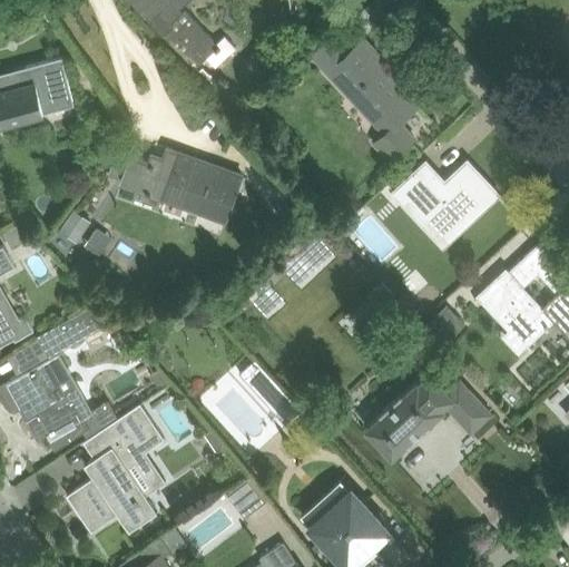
[(129,0),(150,23),(194,70),(206,59),(216,69),(236,49),(225,37),(217,45),(184,10),(183,11),(175,2),(177,0),(129,0)]
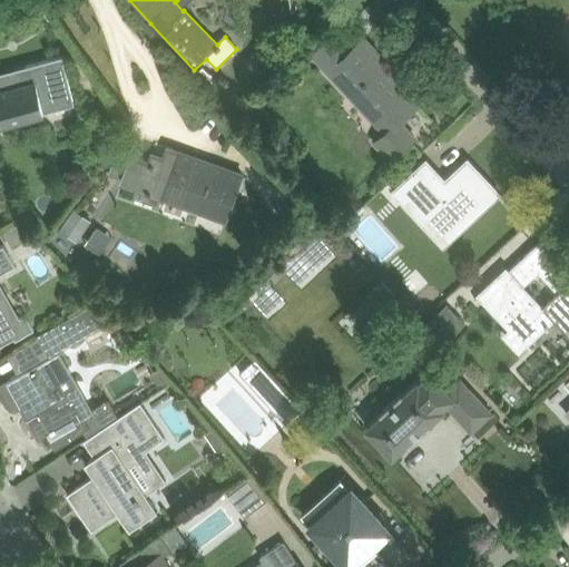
[(388,133),(384,136),(373,146),(389,164),(413,140),(398,125),(417,107),(411,101),(412,99),(409,95),(406,97),(392,81),(390,82),(382,75),(388,69),(362,41),(347,55),(332,38),(311,58),(349,98),(353,95),(388,133)]
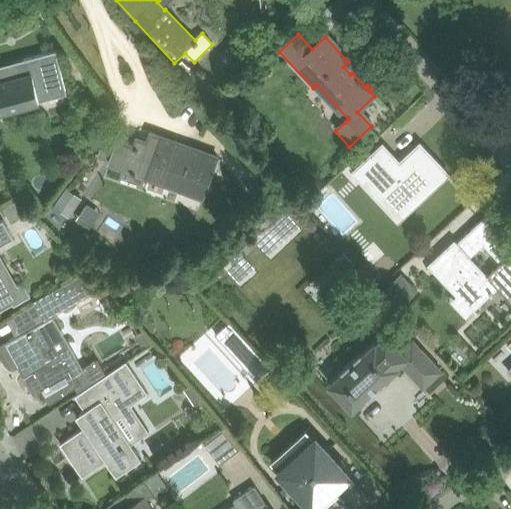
[(0,113),(66,95),(55,53),(0,67),(0,113)]
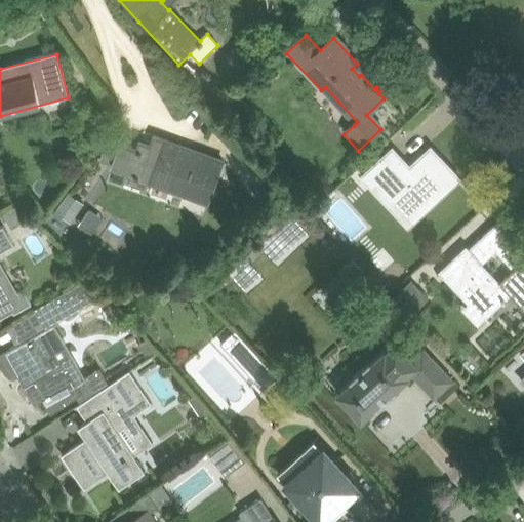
[(107,141),(101,161),(113,165),(111,171),(152,186),(171,192),(208,205),(223,162),(159,138),(154,148),(139,143),(136,151),(107,141)]
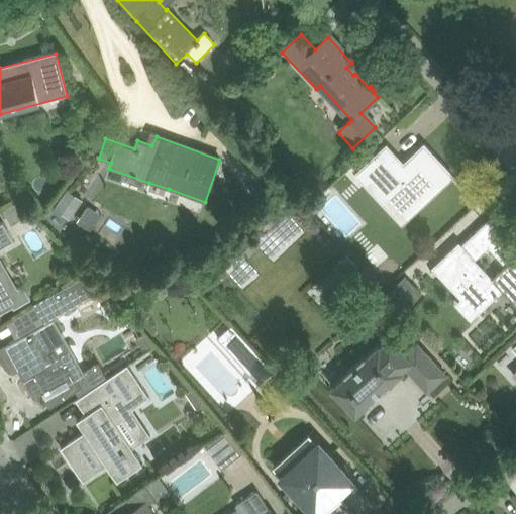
[(386,146),(354,176),(367,188),(372,182),(389,200),(392,197),(407,213),(447,176),(448,175),(426,150),(405,170),(396,161),(398,159),(386,146)]
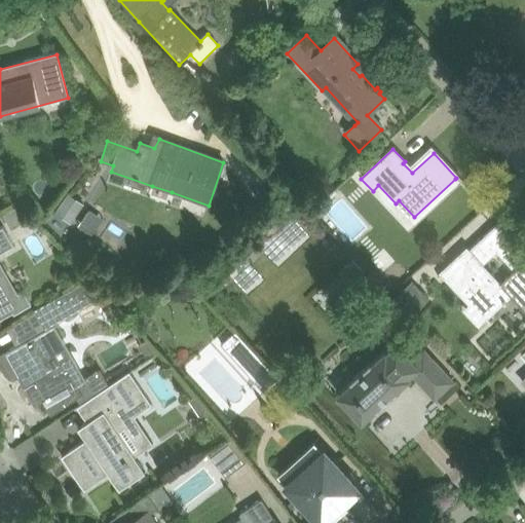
[(72,224),(83,206),(67,195),(55,214),(66,220),(72,224)]
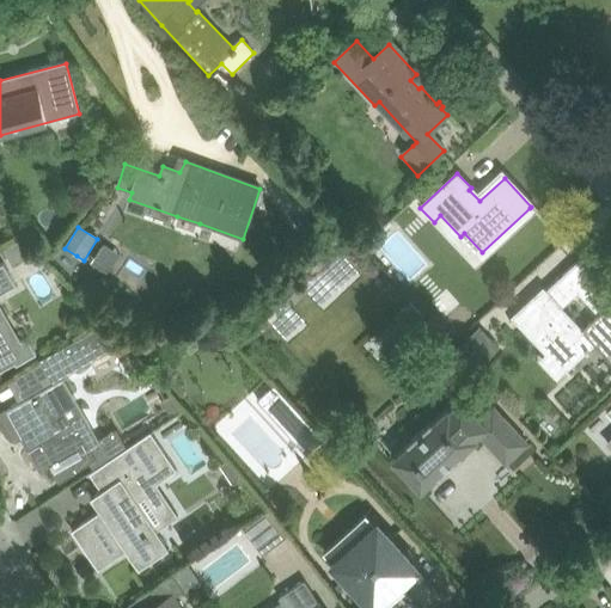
[(4,251),(13,266),(36,253),(26,238),(4,251)]
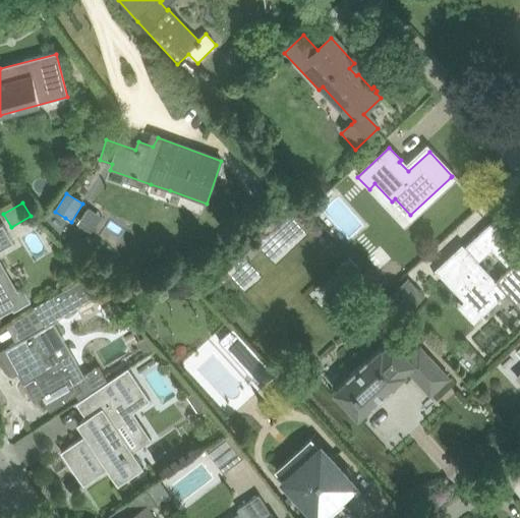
[(519,250),(494,222),(478,236),(463,250),(461,249),(438,271),(465,301),(479,317),(492,306),(493,307),(502,299),(501,297),(505,293),(519,309),(519,250)]
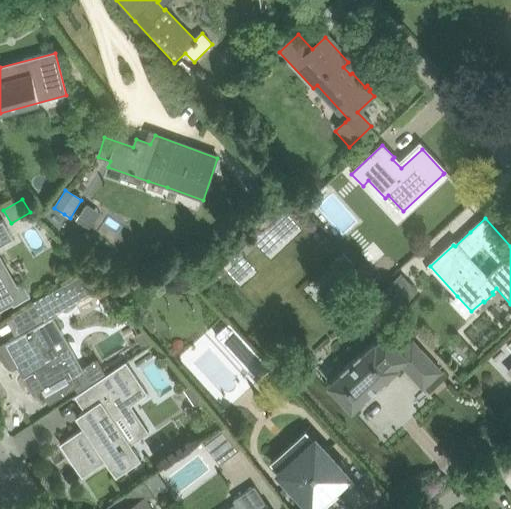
[(0,299),(3,297),(10,310),(30,299),(23,286),(15,290),(0,263),(0,246),(13,239),(2,221),(0,222),(0,299)]
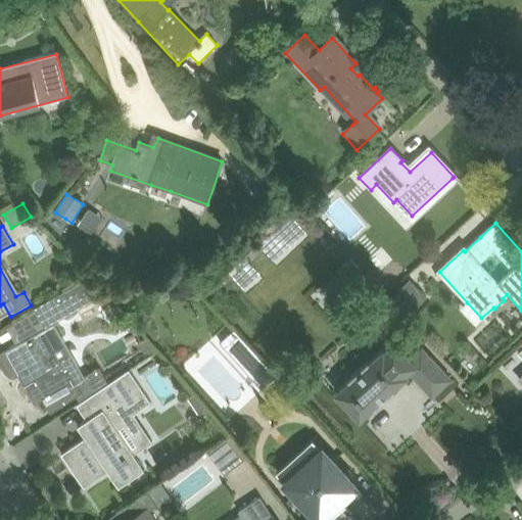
[(33,310),(44,330),(55,325),(107,295),(87,275),(62,289),(63,292),(33,310)]
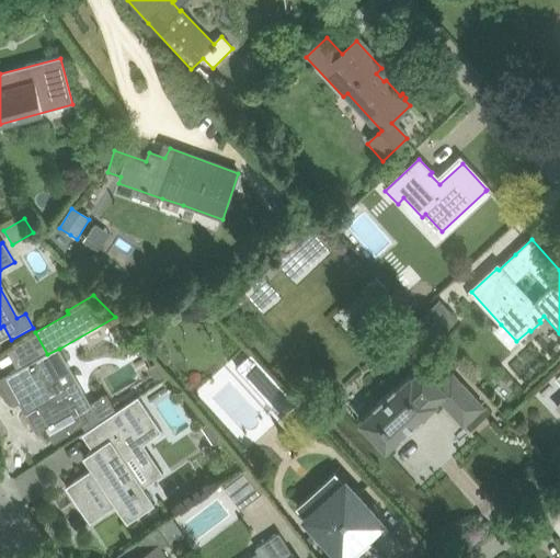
[(458,321),(440,302),(426,315),(444,334),(458,321)]
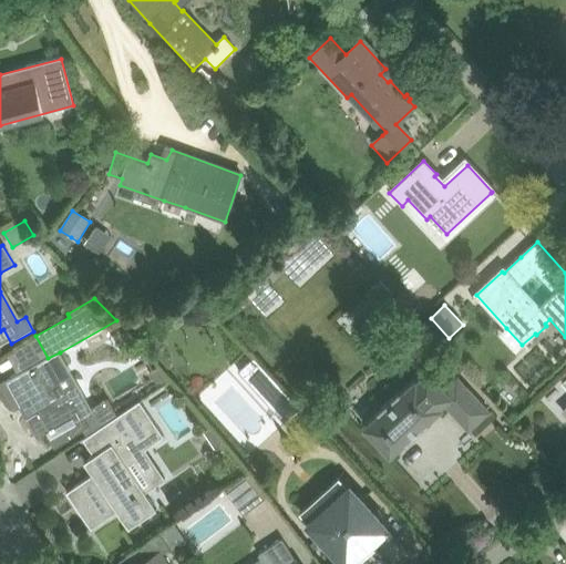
[(72,375),(60,352),(48,358),(9,379),(9,378),(0,382),(0,388),(13,411),(19,409),(23,406),(29,416),(24,418),(37,439),(47,433),(50,440),(49,440),(54,450),(82,431),(88,428),(90,427),(84,418),(93,413),(71,375),(72,375)]
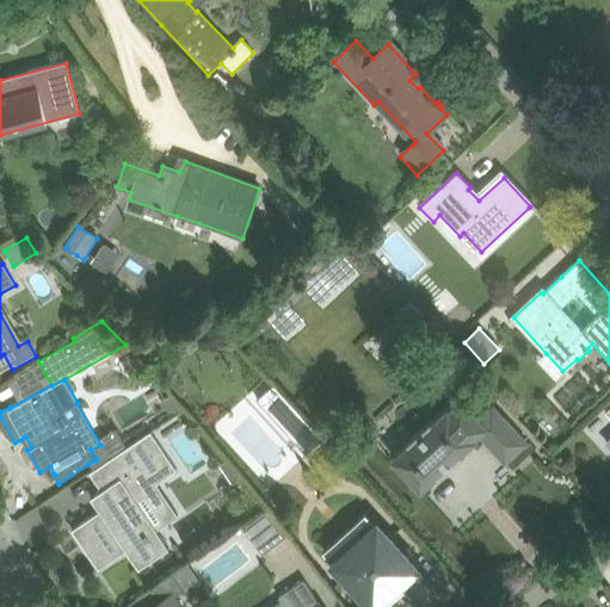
[(285,433),(302,417),(273,386),(257,402),(285,433)]
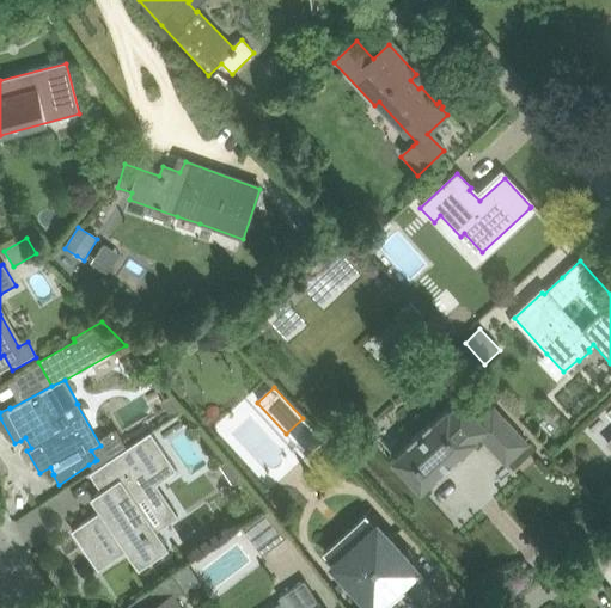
[(505,465),(526,444),(498,413),(484,427),(460,400),(448,411),(446,410),(431,424),(429,424),(408,444),(409,444),(392,460),(420,490),(437,476),(459,455),(458,454),(475,440),(474,438),(477,435),(505,465)]
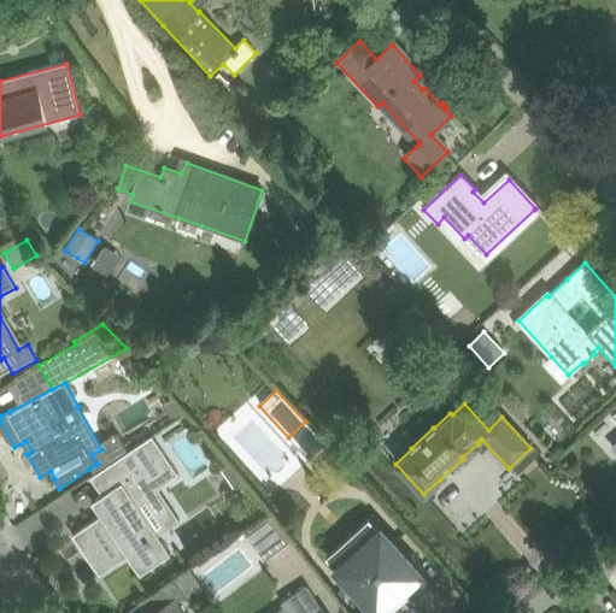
[(71,537),(98,577),(127,558),(139,576),(170,555),(135,505),(177,476),(151,437),(89,479),(101,497),(91,505),(99,518),(71,537)]
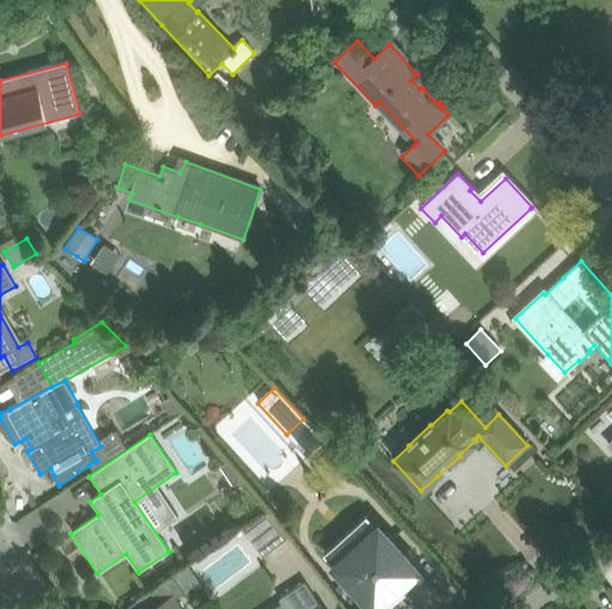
[(264,558),(289,537),(271,515),(246,534),(264,558)]
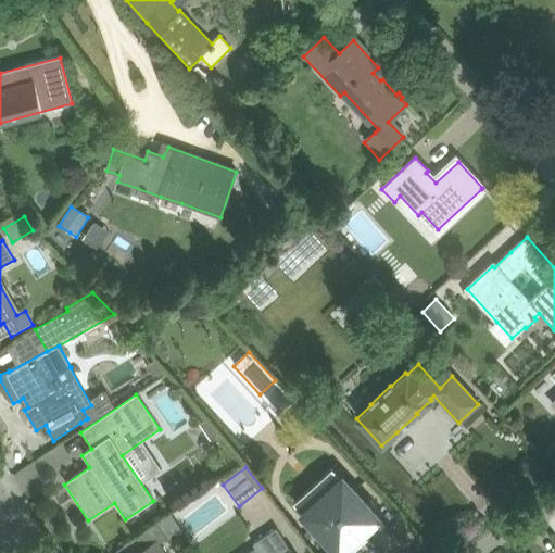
[(302,514),(337,552),(350,552),(358,545),(354,540),(379,518),(342,478),(302,514)]
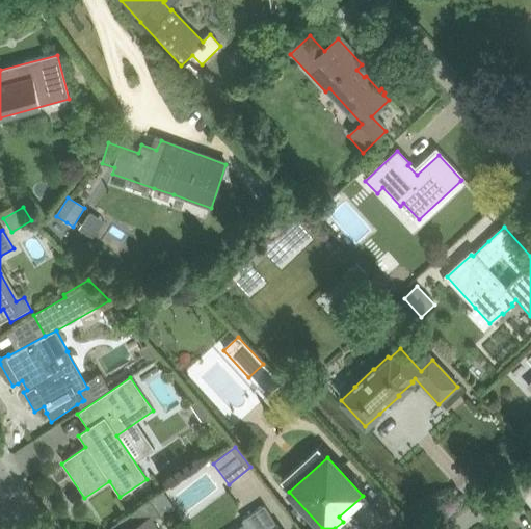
[(152,500),(160,512),(167,508),(159,496),(152,500)]
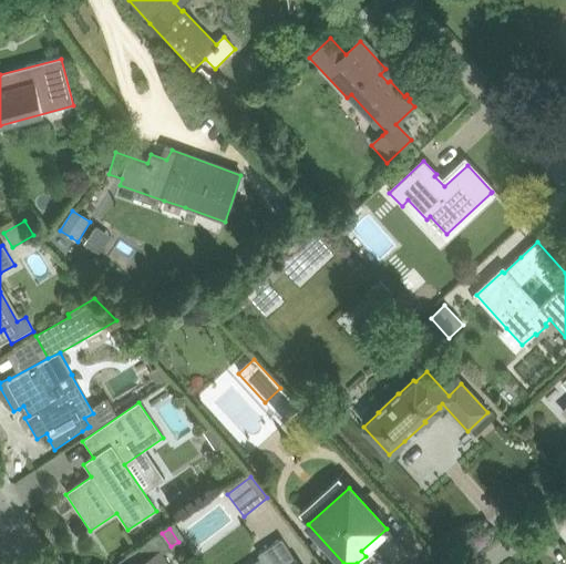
[(164,563),(160,555),(170,550),(160,534),(130,555),(135,563),(164,563)]
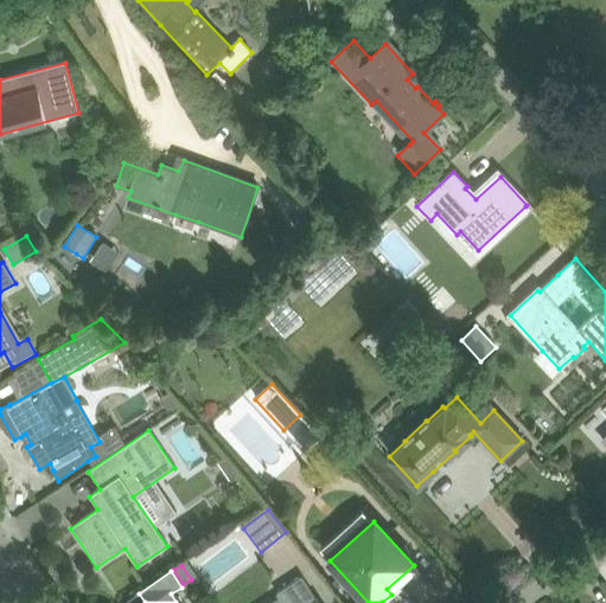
[(317,602),(316,601),(301,578),(278,595),(280,600),(282,602),(317,602)]
